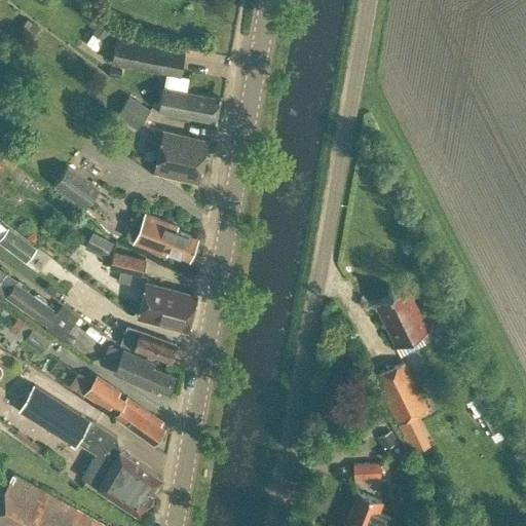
[(115,38),(111,62),(180,75),(184,51),(115,38)]
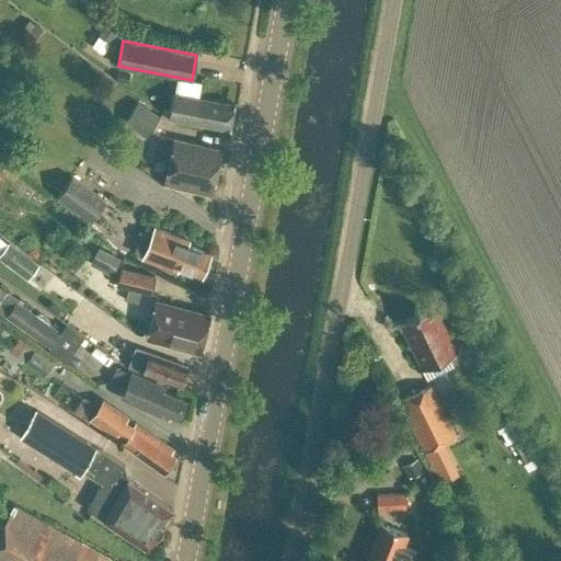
[(230,129),(235,104),(197,96),(199,82),(175,78),(169,117),(230,129)]
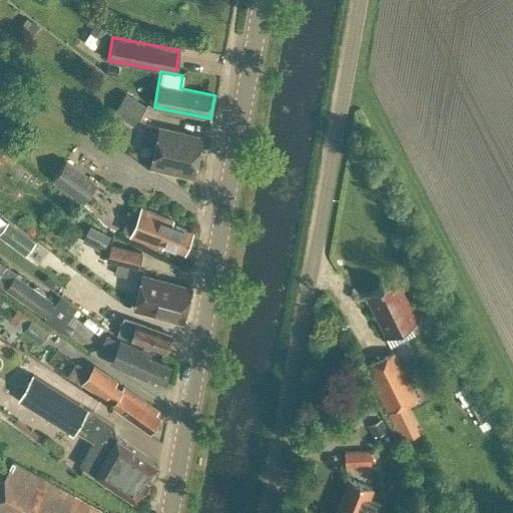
[(132,125),(145,106),(126,92),(113,111),(132,125)]
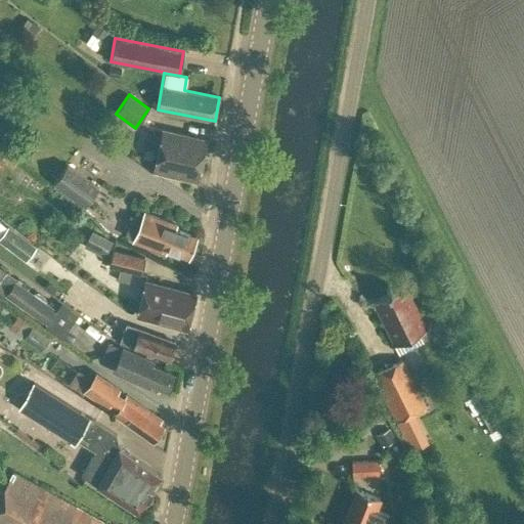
[(154,172),(197,181),(207,139),(163,129),(154,172)]
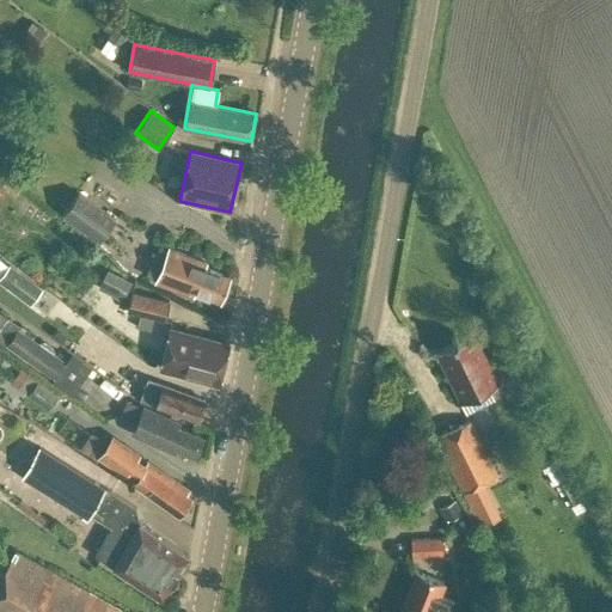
[(117,221),(80,193),(63,214),(101,243),(117,221)]
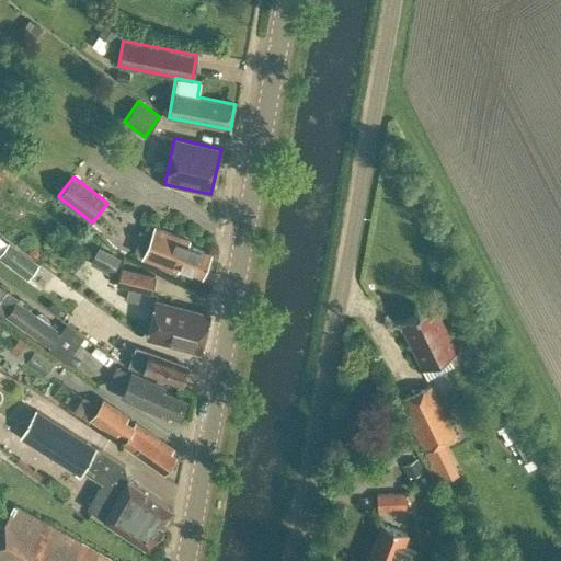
[(179,267),(202,276),(210,253),(187,245),(190,241),(155,228),(142,259),(178,272),(179,267)]
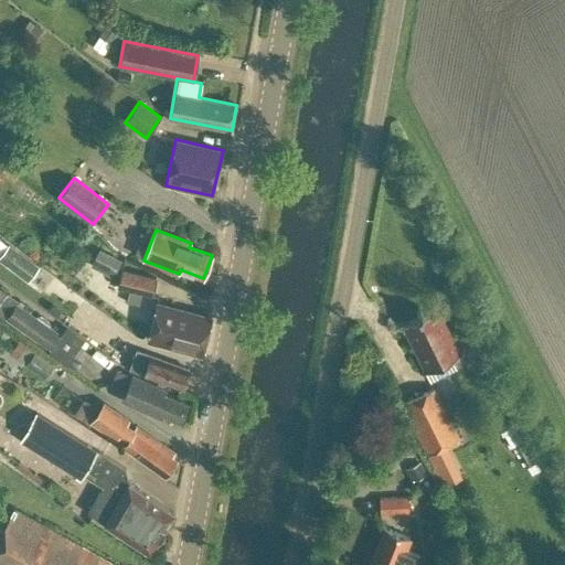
[(121,259),(98,247),(89,265),(113,276),(121,259)]
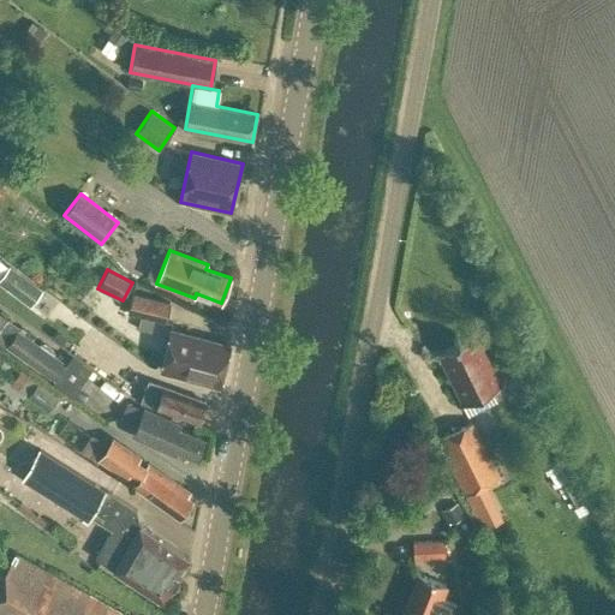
[(127,312),(165,322),(169,303),(132,294),(127,312)]
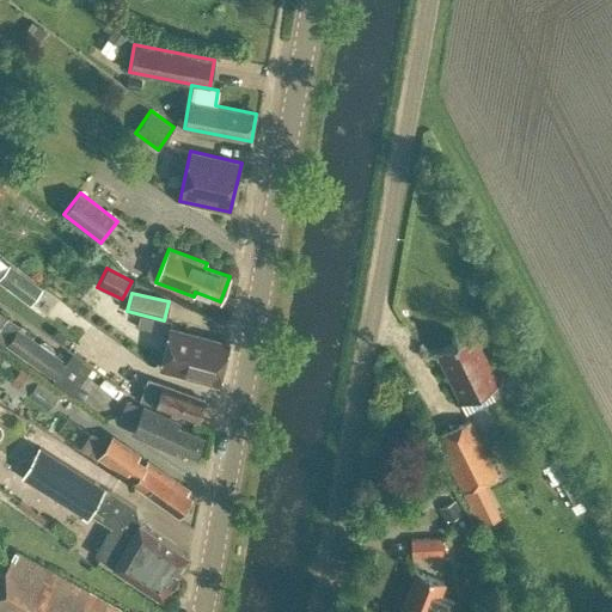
[(56,380),(69,362),(20,328),(7,346),(56,380)]
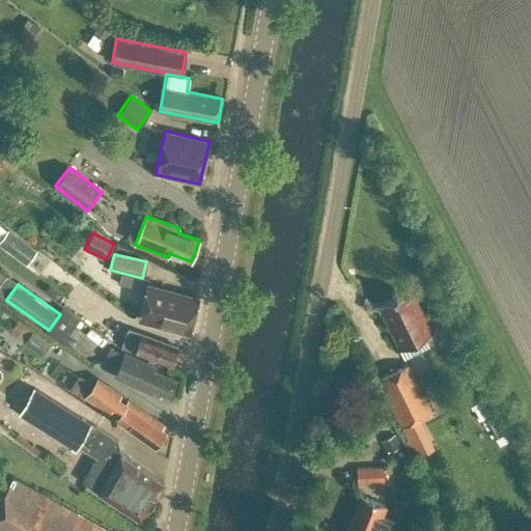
[(138,319),(190,333),(198,299),(146,284),(138,319)]
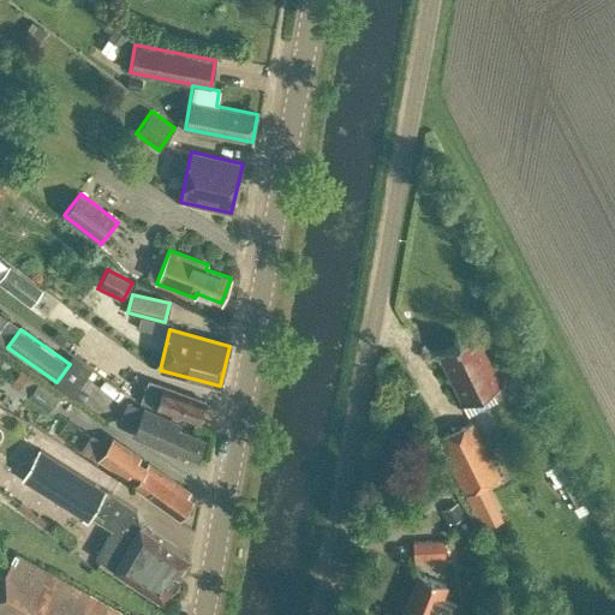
[(469,346),(466,339),(437,353),(463,405),(501,386),(478,340),(469,346)]
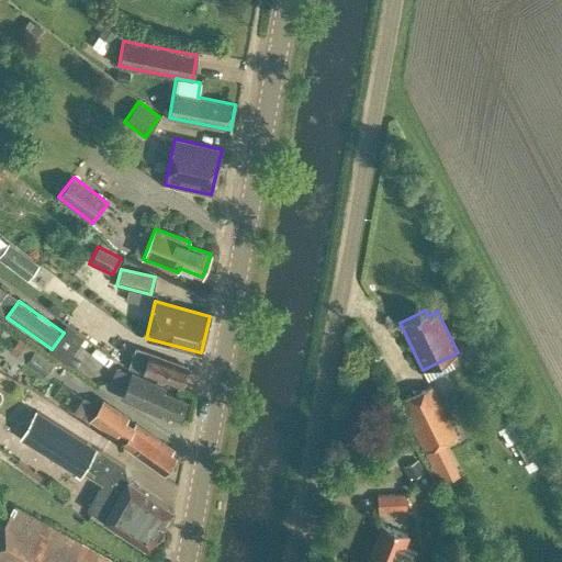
[(186,371),(188,367),(165,359),(167,355),(152,349),(149,356),(128,348),(122,366),(180,386),(182,382),(184,381),(188,374),(186,371)]
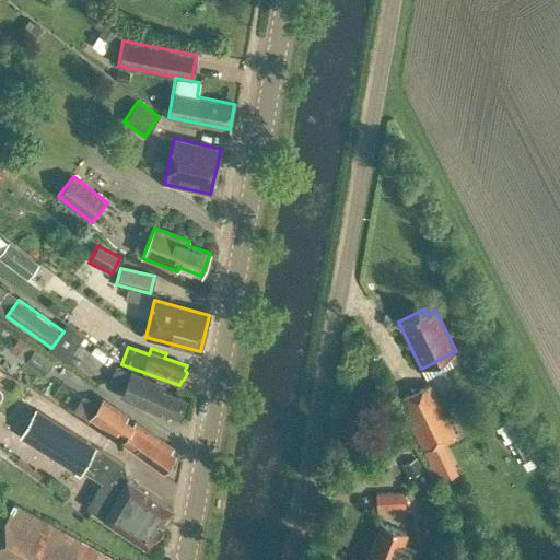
[(26,362),(45,376),(55,362),(36,349),(26,362)]
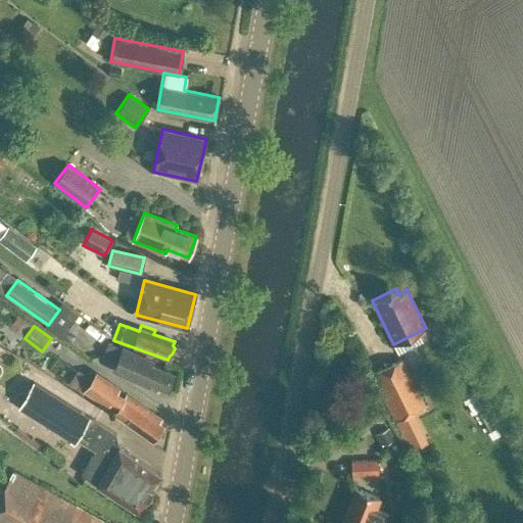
[(129,378),(144,384),(145,381),(165,389),(173,373),(152,364),(154,361),(123,347),(114,367),(131,373),(129,378)]
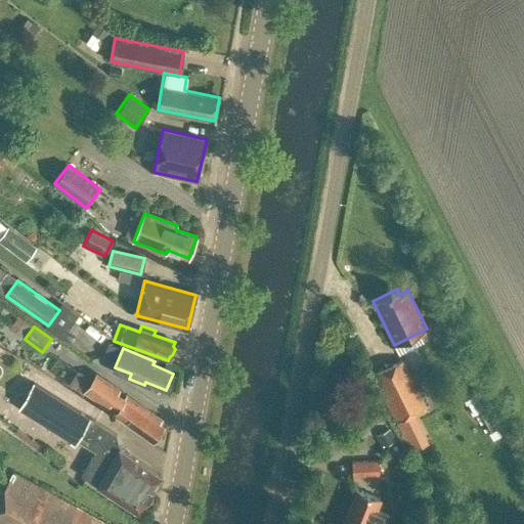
[(396,423),(425,408),(402,361),(373,376),(396,423)]
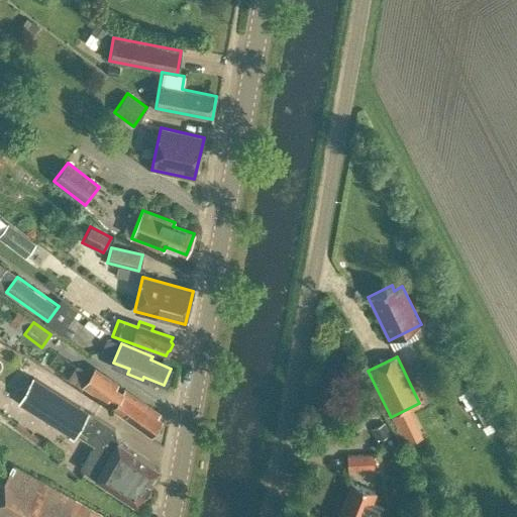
[(157,418),(160,414),(128,393),(126,396),(115,389),(118,385),(107,377),(105,380),(94,373),(84,388),(106,403),(110,397),(118,402),(113,409),(150,435),(161,421),(157,418)]
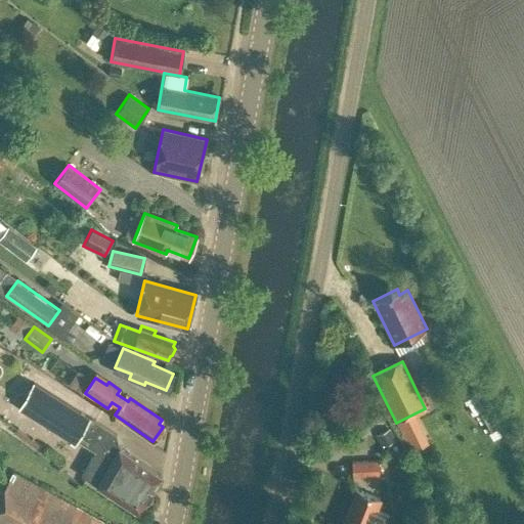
[(117,434),(90,418),(34,383),(17,409),(75,444),(78,440),(95,451),(81,475),(139,514),(162,476),(119,447),(117,434)]
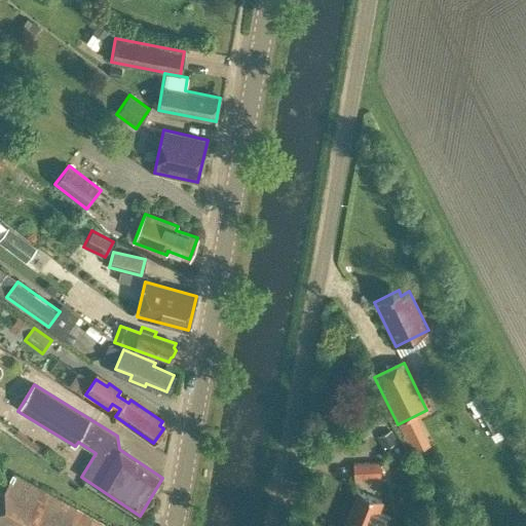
[(380,461),(352,462),(353,477),(381,475),(380,461)]
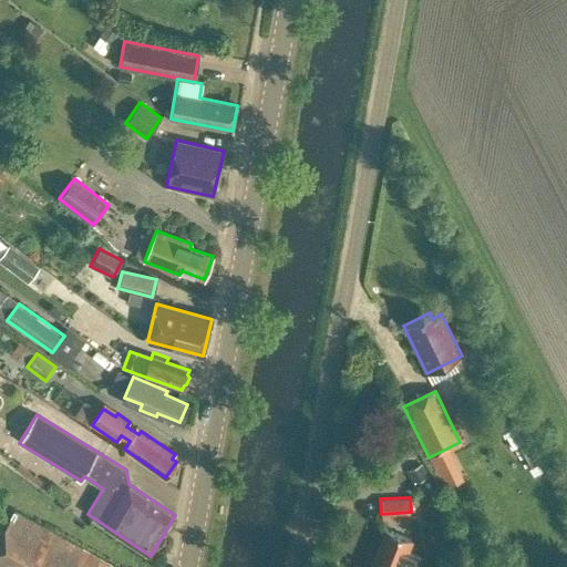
[(116,566),(13,509),(1,531),(0,529),(0,566),(116,566)]
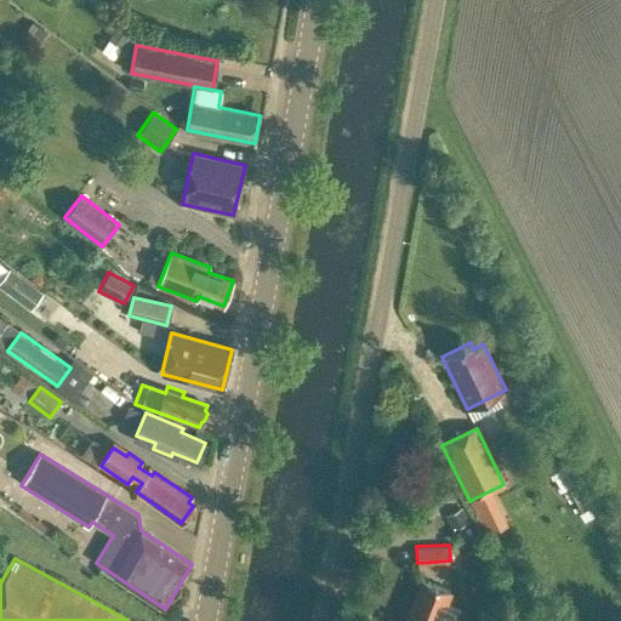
[(451,620),(457,620),(463,609),(450,604),(454,593),(421,581),(404,620),(449,620),(450,620),(451,620)]
